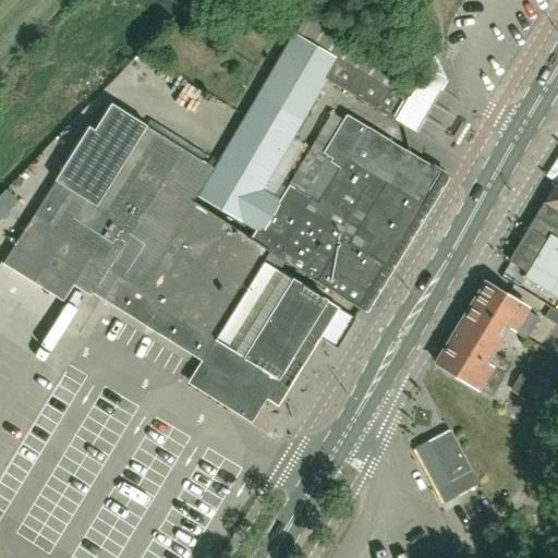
[(403,125),(404,124),(393,118),(404,100),(408,102),(408,101),(338,60),(337,61),(293,36),(198,198),(255,232),(251,240),(269,252),(268,254),(361,312),(370,295),(443,176),(346,117),(330,141),(318,134),(279,201),(262,191),(326,80),(403,125)]
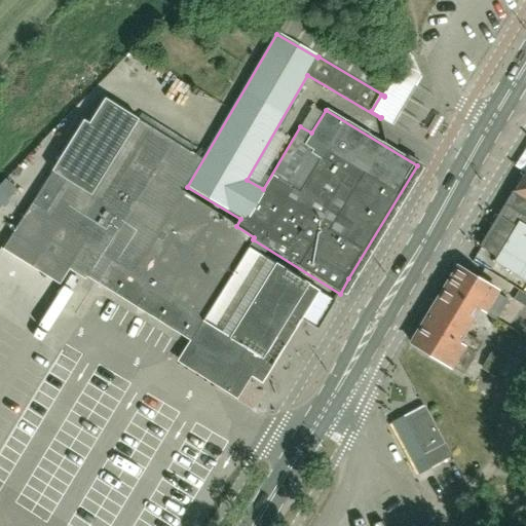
[(438,96),(418,86),(426,70),(406,60),(378,115),(418,135),(438,96)]
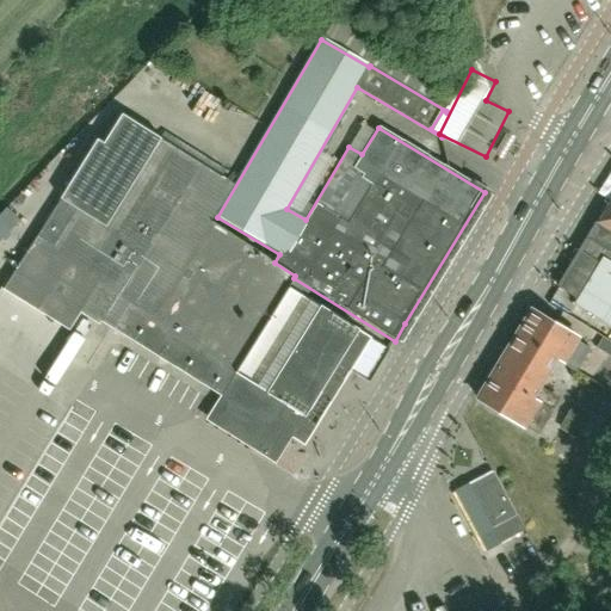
[(210,223),(223,202),(234,184),(160,139),(106,227),(59,198),(2,290),(68,329),(79,313),(99,325),(99,323),(222,397),(208,421),(248,446),(278,464),(294,439),(307,446),(322,423),(315,418),(236,371),(288,287),(294,278),(295,276),(275,263),(210,223)]
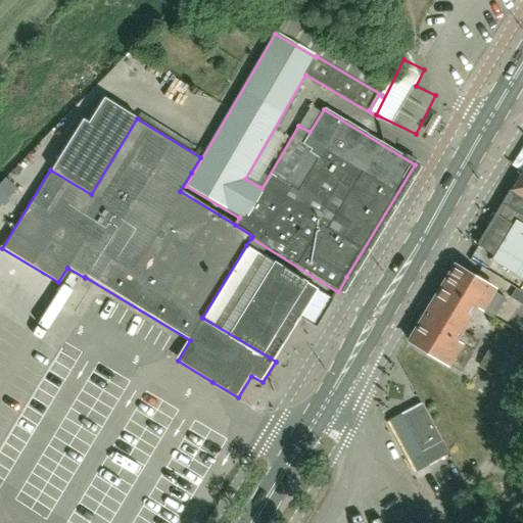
[(497,216),(494,214),(476,245),(492,254),(488,260),(522,281),(522,164),(501,203),(504,205),(497,216)]
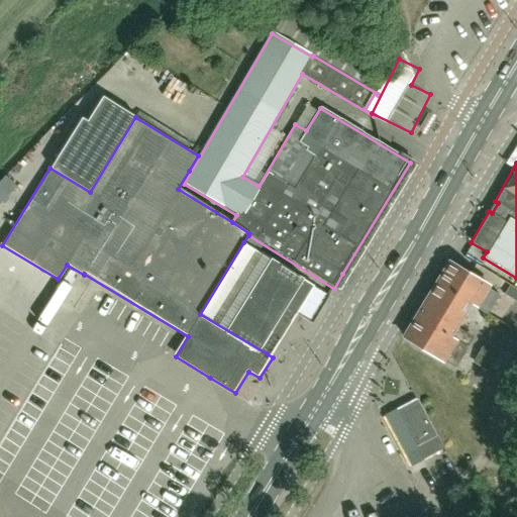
[(0,202),(2,205),(20,187),(8,175),(0,182),(0,202)]
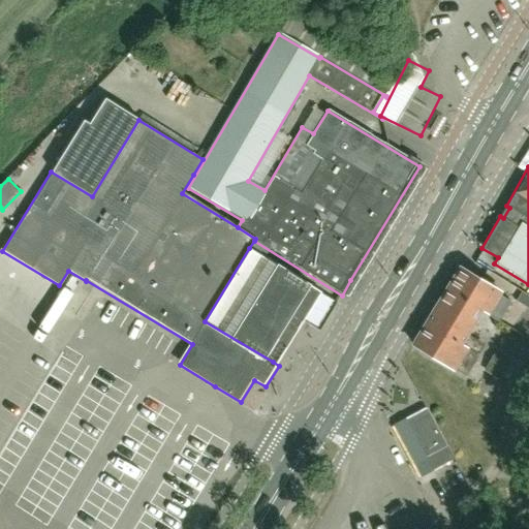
[(317,285),(249,248),(205,321),(273,362),(290,332),(307,304),(317,285)]
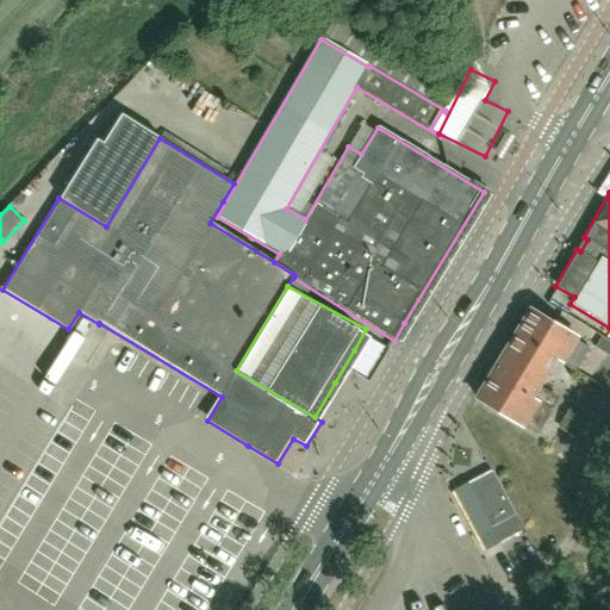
[(577,338),(554,325),(529,310),(515,332),(576,371),(587,349),(576,341),(577,338)]
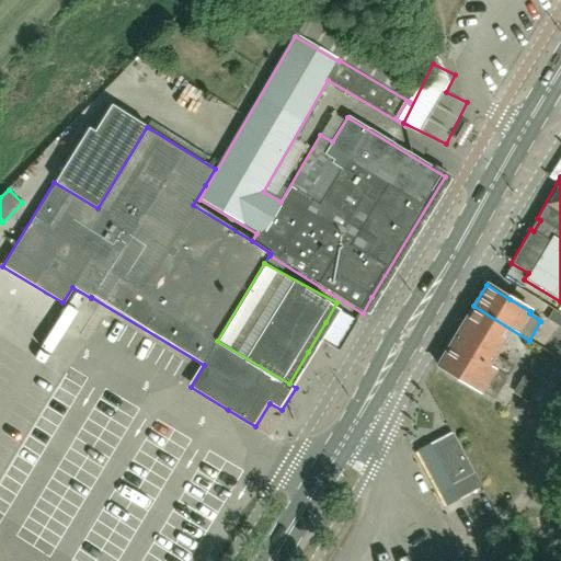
[(528,341),(529,341),(473,306),(437,365),(481,392),(493,399),(513,367),(494,356),(511,330),(528,341)]
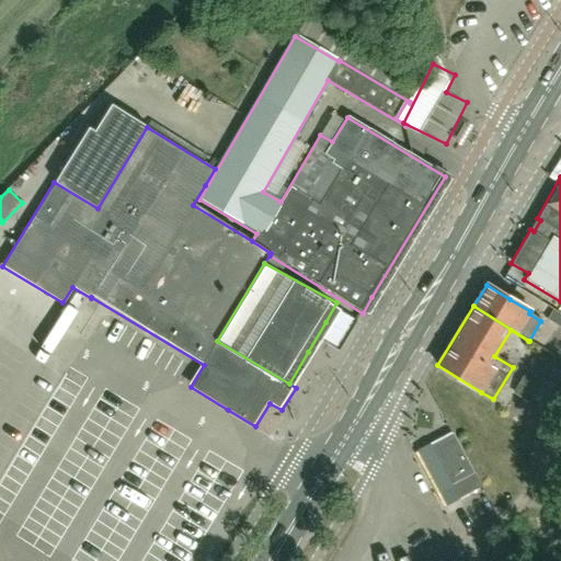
[(525,373),(512,393),(529,403),(542,382),(525,373)]
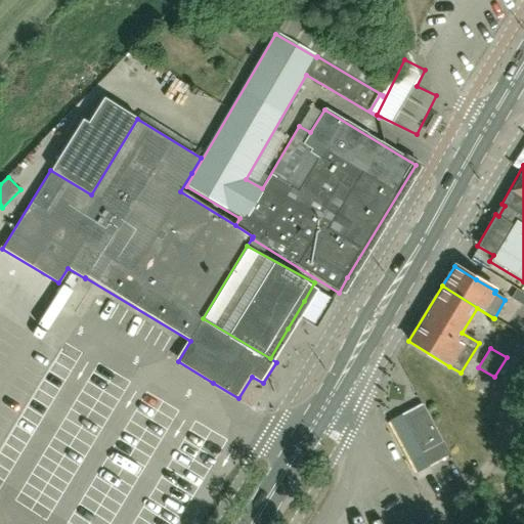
[(422,404),(421,405),(400,417),(422,453),(430,449),(431,448),(438,462),(449,454),(442,442),(422,404)]
